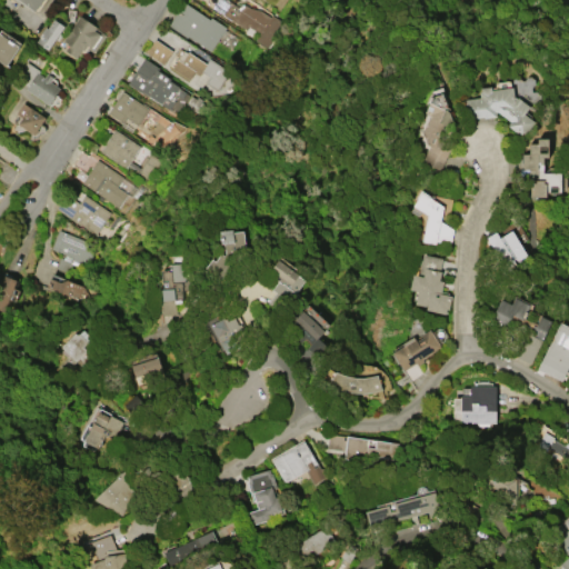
[(40,0),(33,11),(18,0),(40,0)]
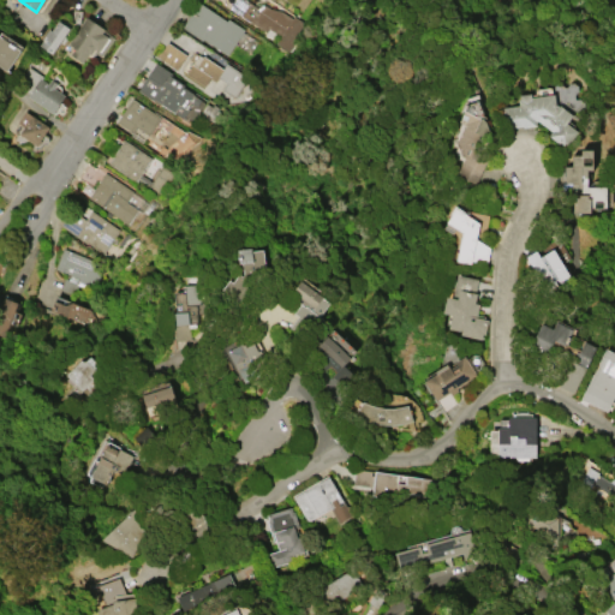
[(304,24),(286,51),(275,43),(278,40),(227,6),(232,0),(245,0),(257,7),(261,4),(262,5),(263,4),(269,9),(279,10),(291,18),(292,16),(304,24)]
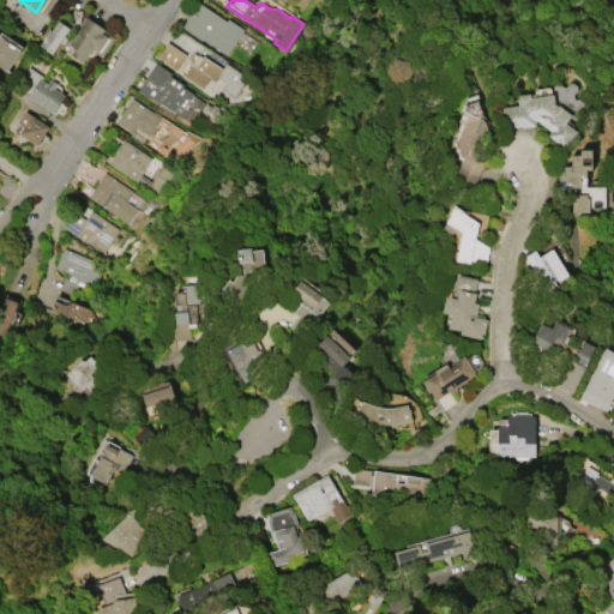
[(244,29),(226,54),(202,38),(200,40),(180,26),(197,1),(226,20),(227,18),(244,29)]
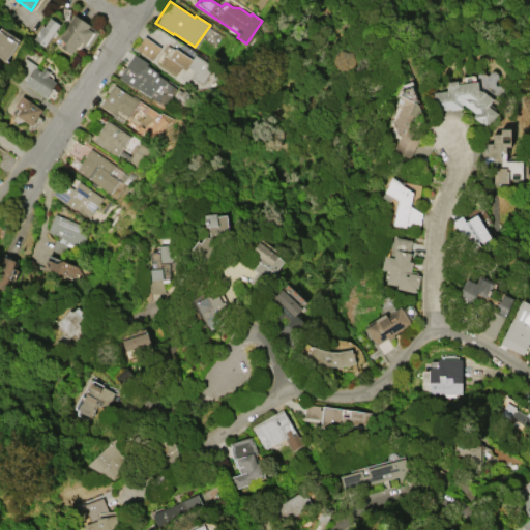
[(90,25),(87,28),(92,31),(93,29),(97,32),(86,49),(80,45),(78,49),(75,47),(69,53),(59,47),(63,40),(58,37),(74,13),(90,25)]
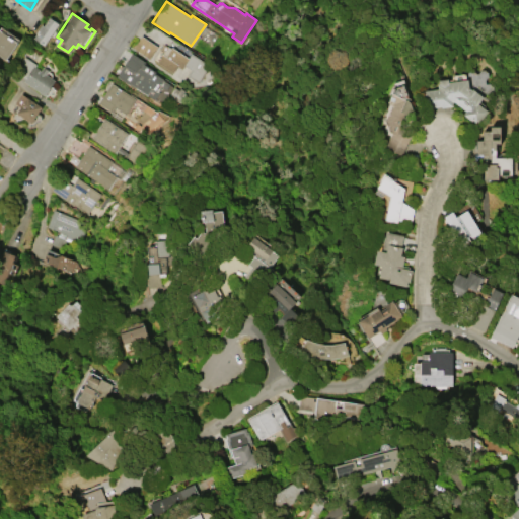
[(59,24),(54,30),(56,31),(52,36),(50,35),(43,46),(32,38),(39,29),(36,28),(41,23),(43,25),(49,16),(59,24)]
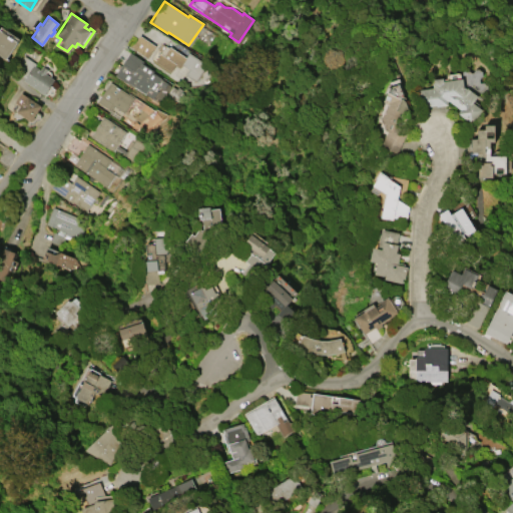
[(0,30),(16,41),(5,59),(0,55),(0,30)]
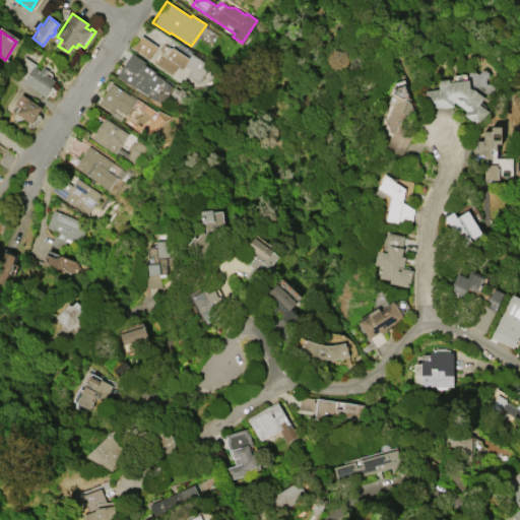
[(140,35),(156,46),(148,58),(132,48),(140,35)]
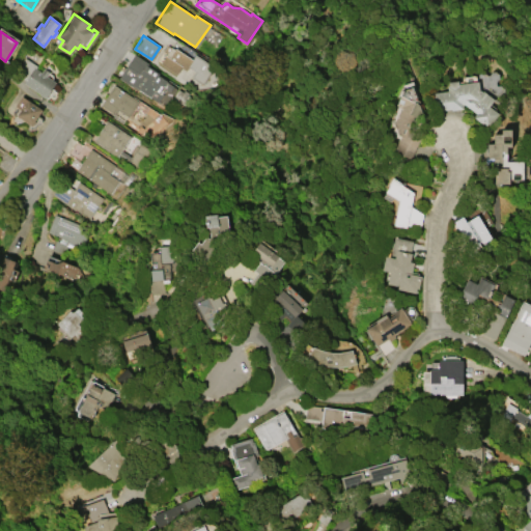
[(213,66),(201,84),(191,77),(194,71),(187,66),(185,71),(179,67),(175,74),(160,63),(165,55),(166,55),(166,54),(163,51),(167,45),(170,47),(171,47),(174,49),(174,48),(191,58),(194,54),(213,66)]
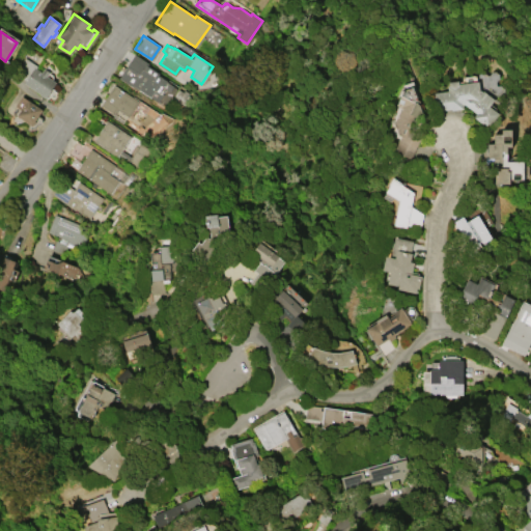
[(118,76),(134,53),(147,62),(146,64),(158,73),(157,75),(166,81),(172,86),(168,92),(165,89),(157,102),(149,96),(148,96),(118,76)]
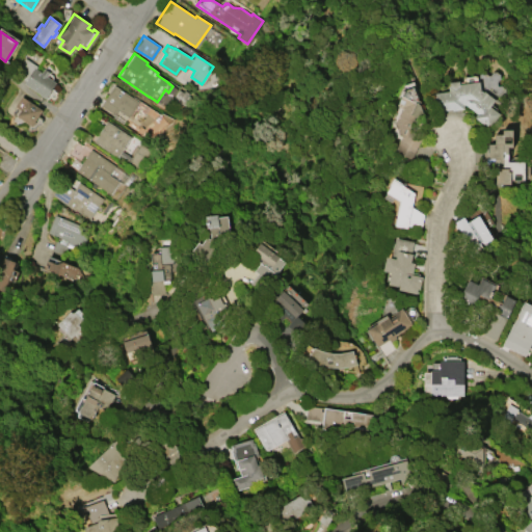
[(45,98),(23,83),(24,80),(14,73),(24,57),(36,65),(34,68),(41,72),(43,68),(49,72),(46,76),(55,82),(45,98)]
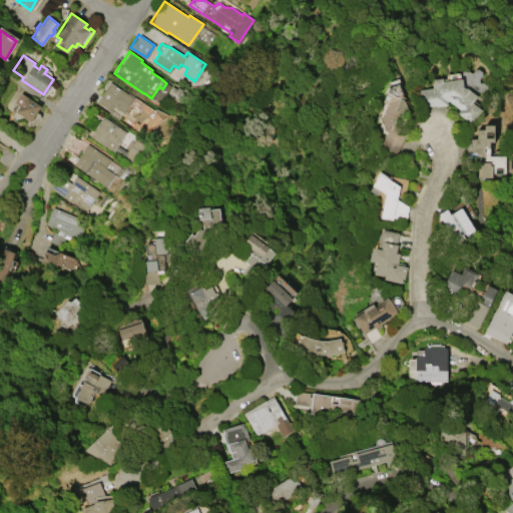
[(447,100),(446,100),(447,104),(435,106),(435,104),(420,106),(418,89),(432,87),(431,82),(433,81),(432,79),(442,77),(442,80),(461,78),(462,88),(466,87),(477,95),(472,102),(481,109),(470,123),(456,112),(459,108),(447,100)]
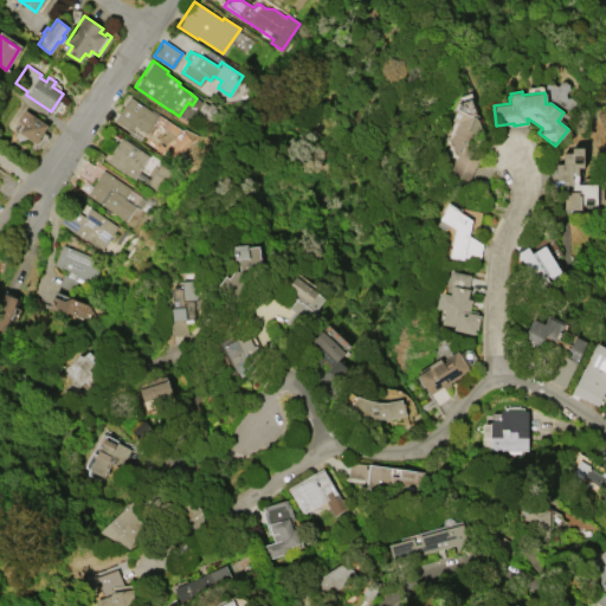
[(114,120),(129,96),(158,115),(146,133),(133,124),(128,130),(114,120)]
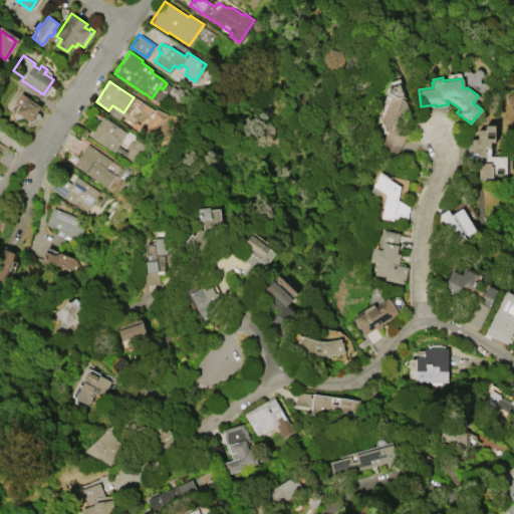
[(399,83),(408,108),(400,125),(408,130),(397,153),(379,146),(387,131),(384,130),(380,118),(388,103),(382,101),(390,86),(399,83)]
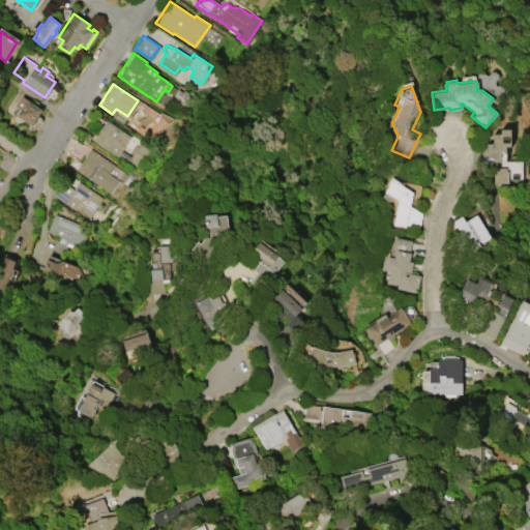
[(15,115),(20,109),(13,105),(21,95),(41,109),(30,125),(15,115)]
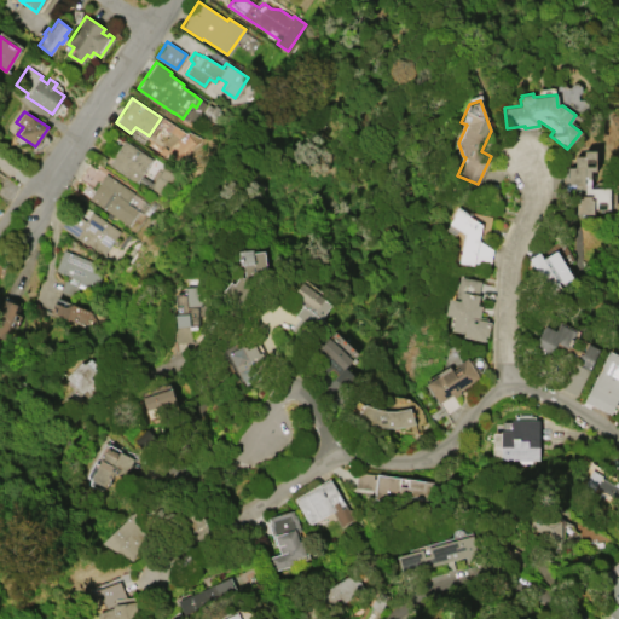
[(123,139),(151,158),(140,175),(151,181),(162,166),(174,174),(158,197),(146,189),(149,185),(138,179),(136,183),(106,165),(123,139)]
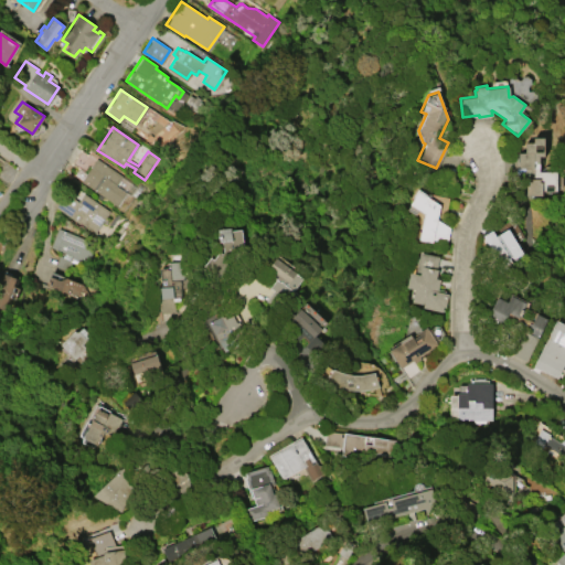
[(532,137),(543,137),(543,156),(539,156),(539,171),(555,171),(556,191),(541,191),(541,195),(528,195),(528,179),(532,178),(532,168),(518,168),(518,152),(524,152),(524,142),(532,142),(532,137)]
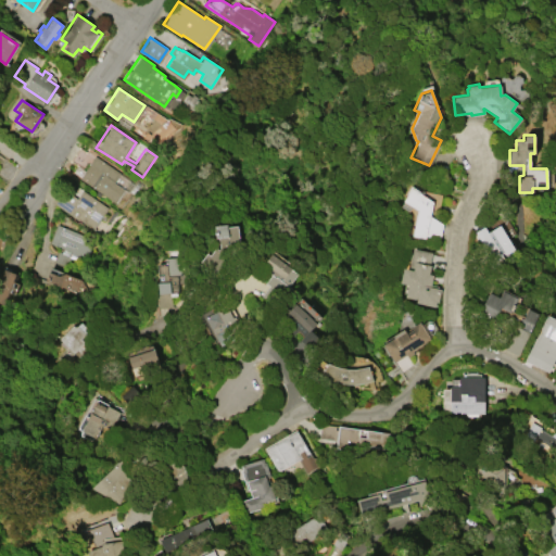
[(93,155),(119,173),(113,181),(123,189),(114,202),(78,178),(93,155)]
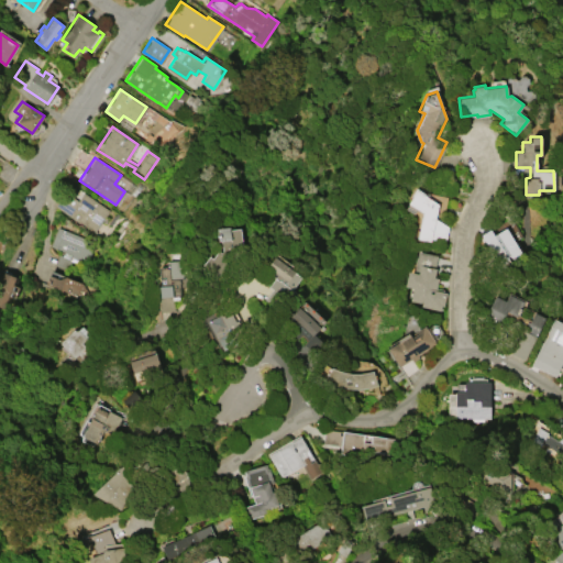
[(438,203),(434,218),(448,227),(444,242),(430,239),(430,240),(417,238),(421,212),(407,203),(411,196),(410,196),(416,187),(424,194),(423,195),(438,203)]
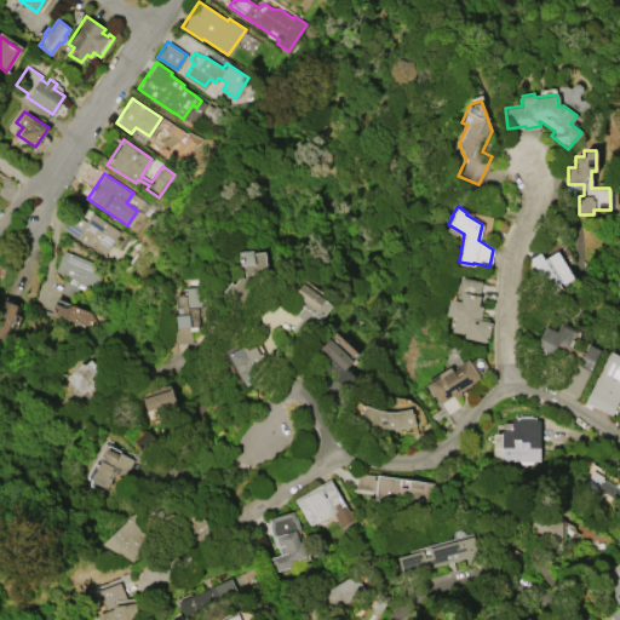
[(91,211),(119,231),(103,254),(85,242),(84,244),(58,225),(68,210),(85,220),(91,211)]
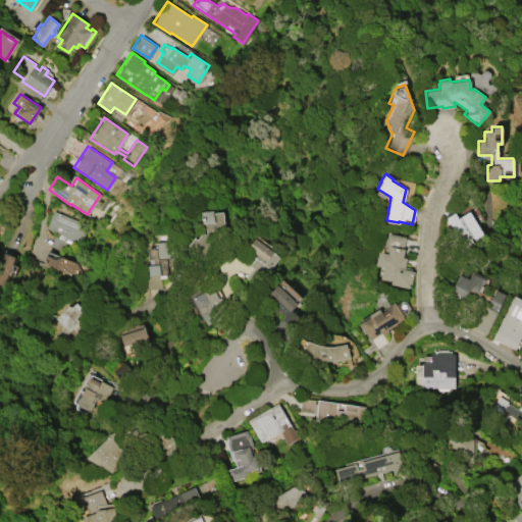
[(53,210),(88,224),(80,244),(70,241),(69,243),(68,243),(62,256),(48,250),(54,236),(56,237),(58,233),(46,228),(53,210)]
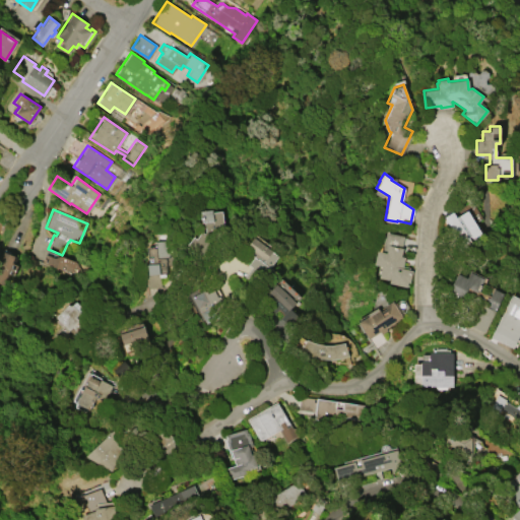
[(201,210),(213,209),(213,212),(222,211),(224,234),(204,256),(188,244),(194,237),(197,239),(202,232),(204,234),(206,234),(205,221),(202,222),(201,210)]
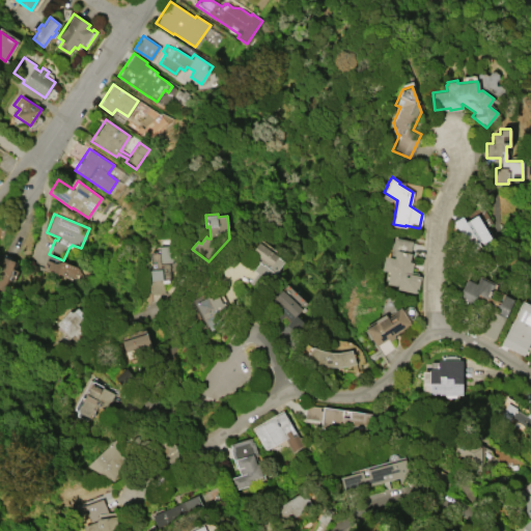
[(462,216),(465,221),(476,215),(490,238),(480,243),(479,241),(477,242),(480,247),(472,252),(453,221),(462,216)]
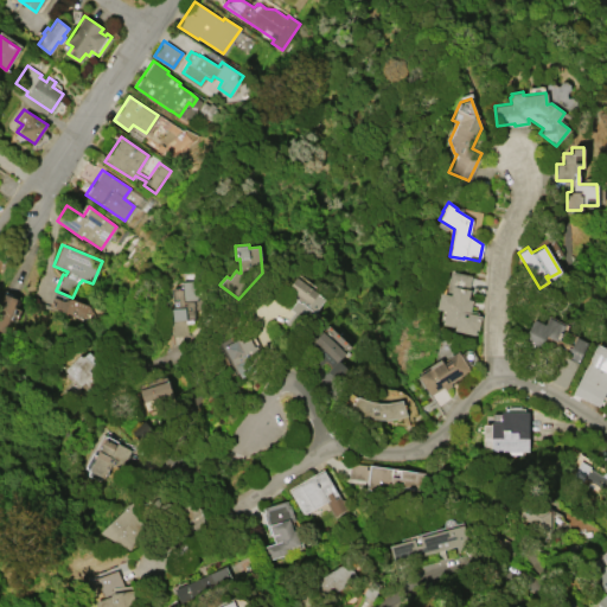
[(449,270),(471,275),(468,288),(470,289),(467,299),(472,299),(470,312),(480,314),(478,330),(475,328),(474,334),(453,330),(453,326),(441,324),(445,310),(436,308),(439,292),(445,293),(449,270)]
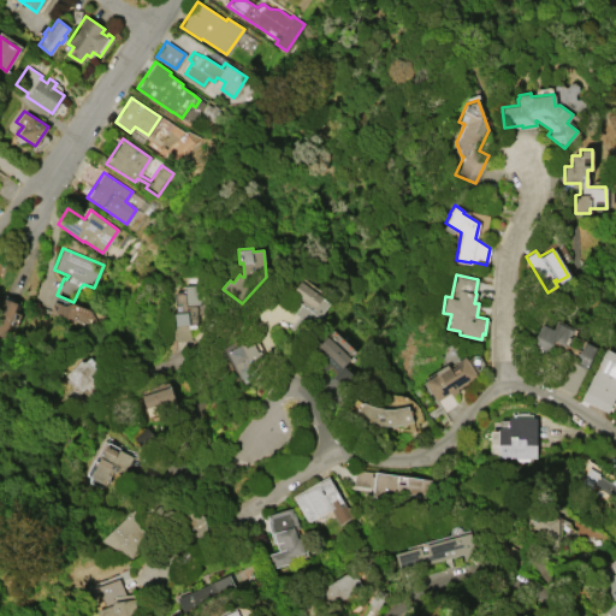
[(300,280),(321,297),(329,303),(319,317),(321,319),(306,341),(288,327),(297,315),(292,313),(300,303),(300,302),(301,301),(298,298),(300,297),(291,291),(300,280)]
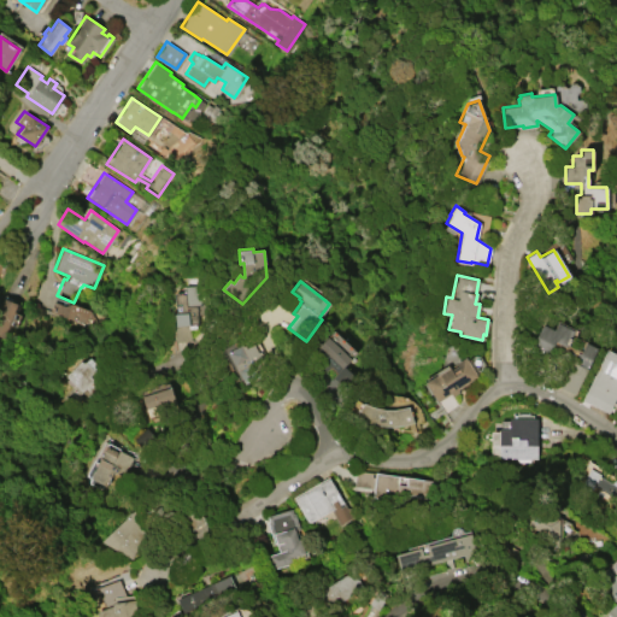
[(174,313),(175,313),(174,293),(183,292),(182,288),(184,288),(184,286),(198,285),(199,300),(204,300),(205,315),(197,315),(198,324),(194,324),(194,328),(188,328),(189,340),(172,341),(171,325),(175,325),(174,313)]
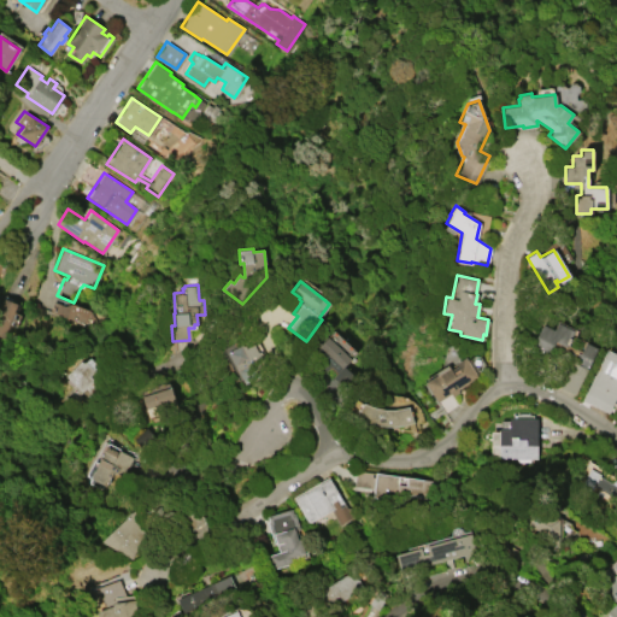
[(3,338),(0,336),(0,307),(4,299),(16,303),(13,311),(19,313),(15,327),(7,324),(3,338)]
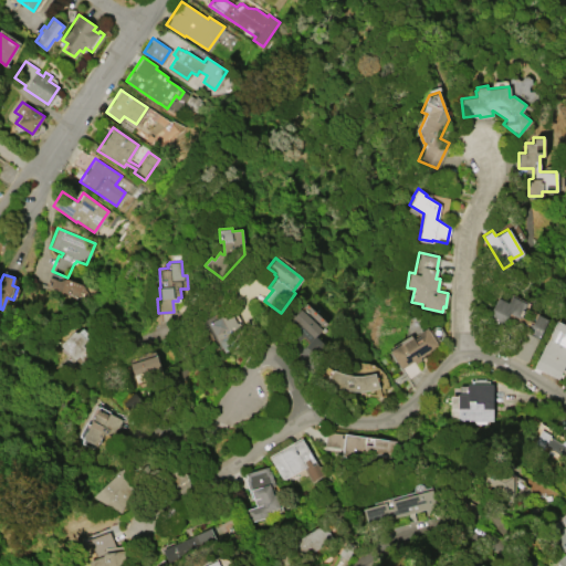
[(64,278),(82,284),(86,294),(84,301),(45,285),(49,276),(59,280),(64,278)]
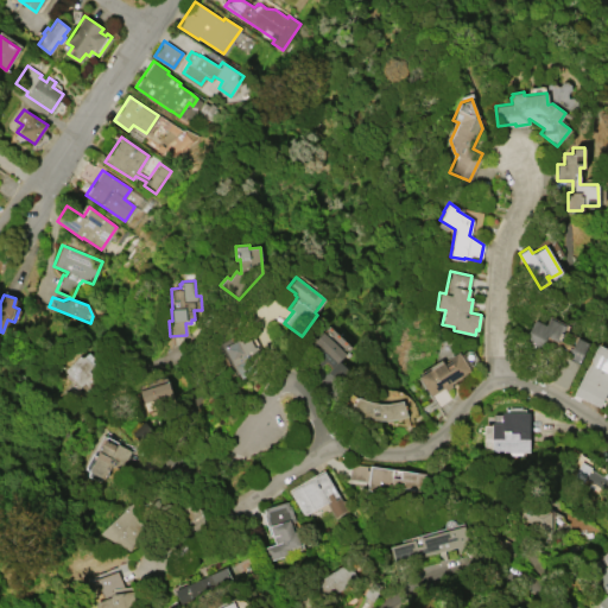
[(549,317),(565,325),(557,341),(546,336),(540,348),(524,340),(534,320),(545,324),(549,317)]
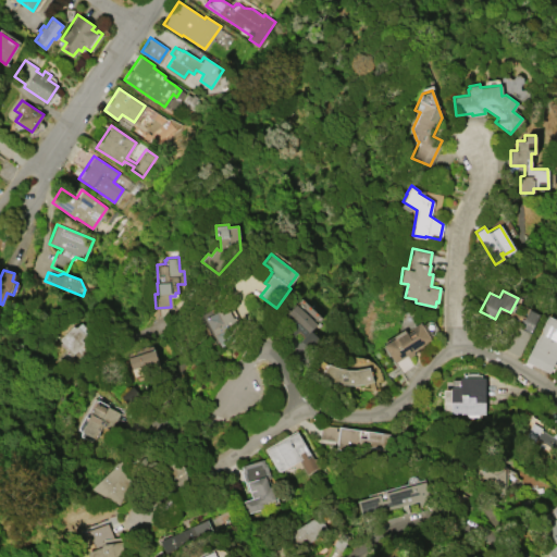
[(295,304),(317,323),(310,331),(317,337),(307,348),(299,341),(304,336),(297,331),(294,334),(279,320),(295,304)]
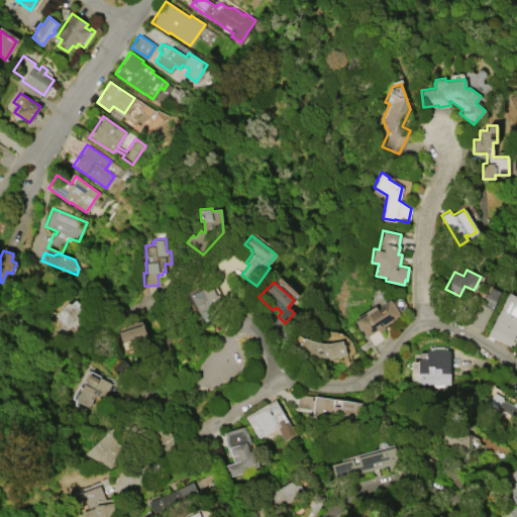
[(491,287),(500,291),(481,330),(468,324),(479,302),(480,303),(484,295),(486,296),(491,287)]
